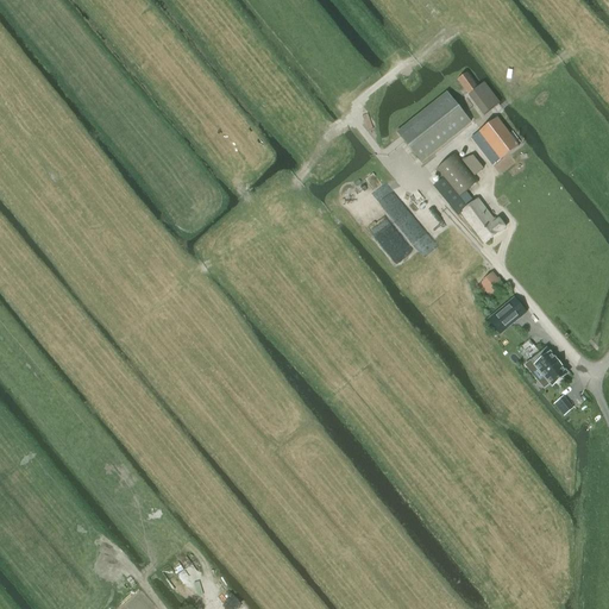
[(397,133),(421,163),(471,123),(447,93),(397,133)]
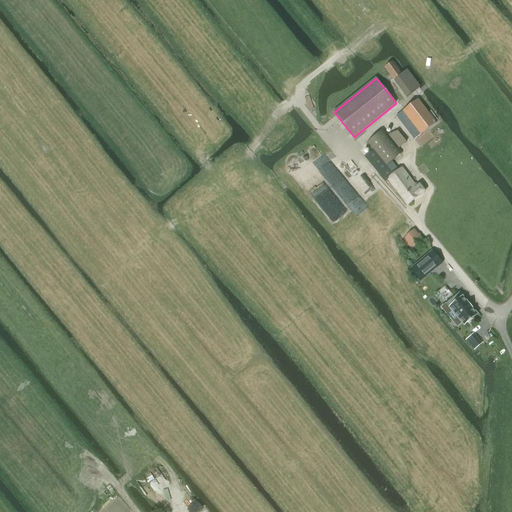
[(418,99),(396,116),(415,140),(436,123),(418,99)]
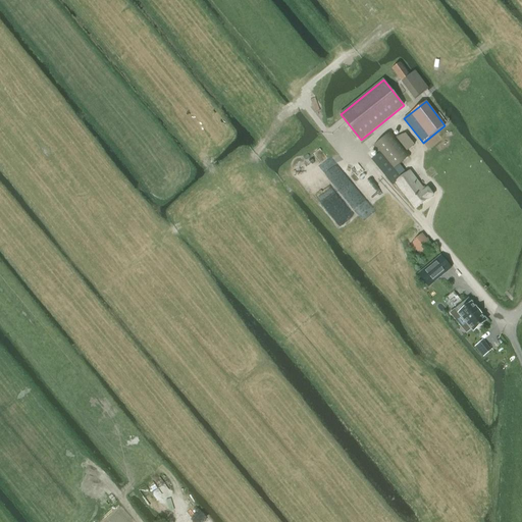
[(397,138),(407,151),(415,146),(406,134),(397,138)]
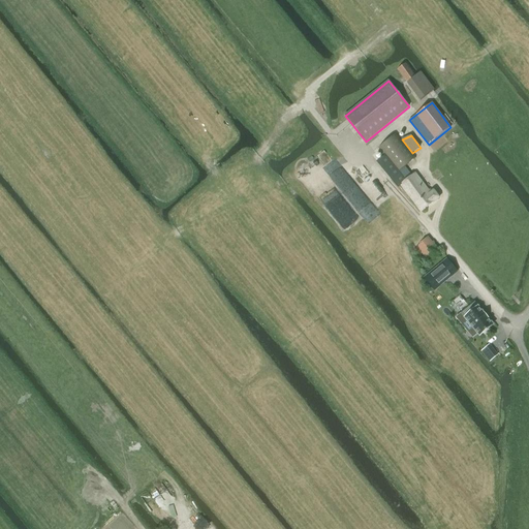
[(382,153),(398,173),(405,167),(415,158),(400,138),(382,153)]
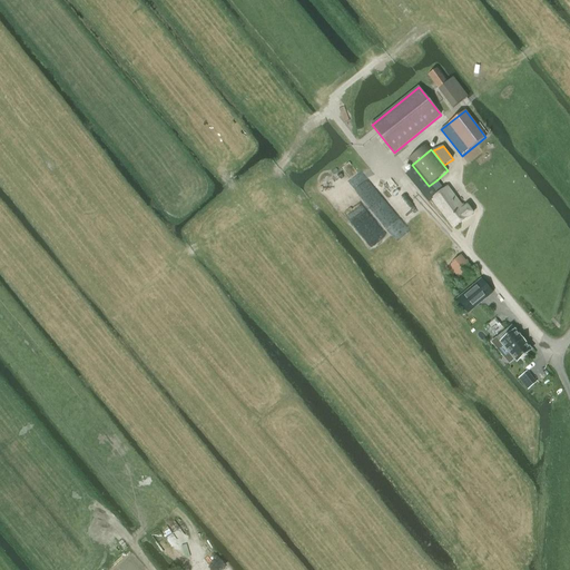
[(436,180),(429,186),(436,196),(444,190),(436,180)]
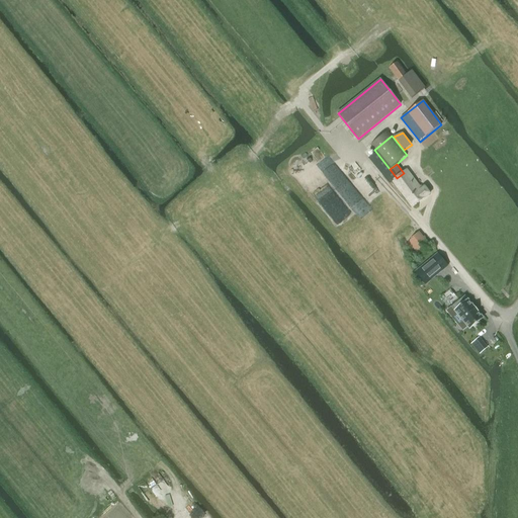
[(413,207),(430,194),(424,187),(421,189),(407,170),(404,173),(397,178),(396,178),(393,181),(413,207)]
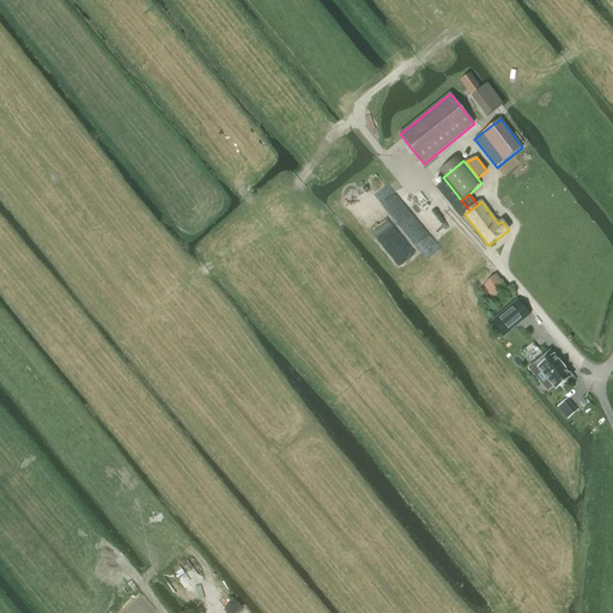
[(485,289),(481,291),(486,297),(490,293),(497,302),(508,291),(496,275),(484,285),(485,289)]
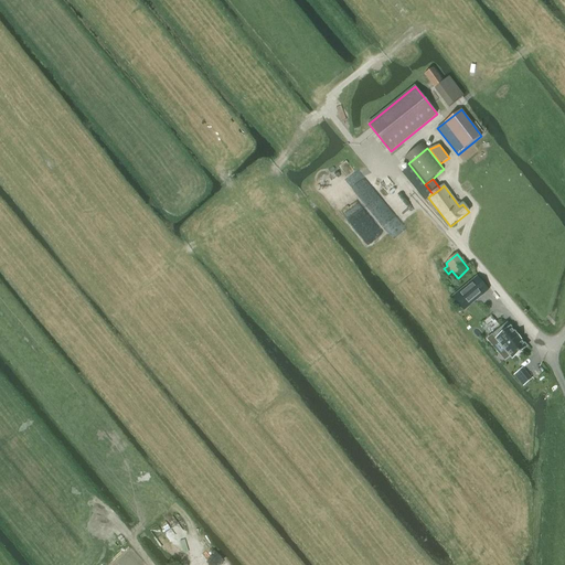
[(477,277),(452,297),(464,310),(488,290),(477,277)]
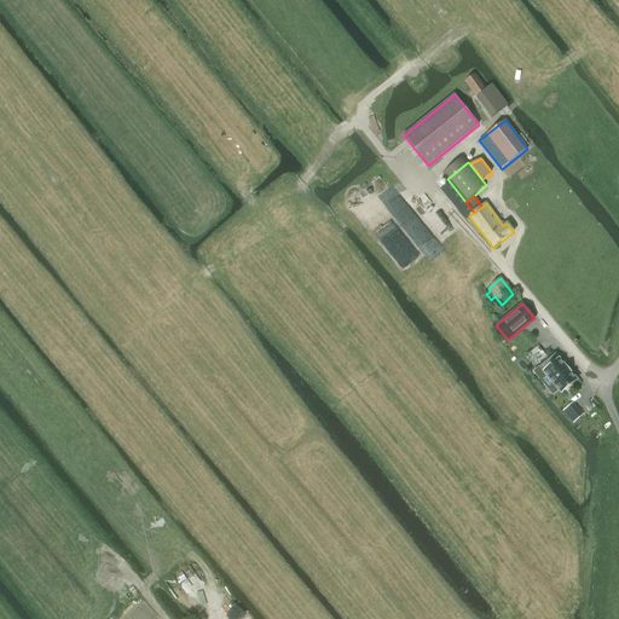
[(559,391),(561,393),(577,380),(559,359),(554,364),(550,359),(539,368),(551,381),(549,383),(556,392),(559,391)]
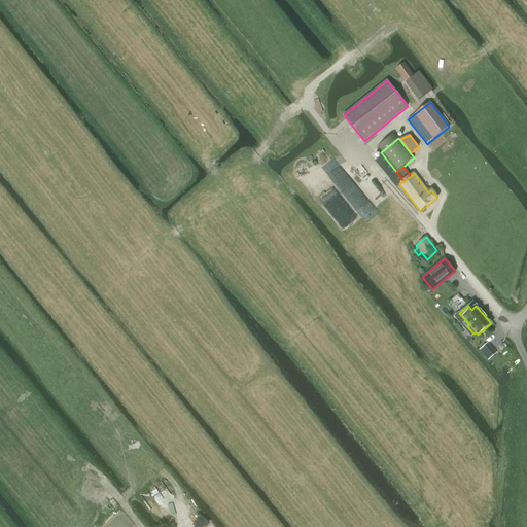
[(487,345),(480,350),(488,360),(495,354),(487,345)]
